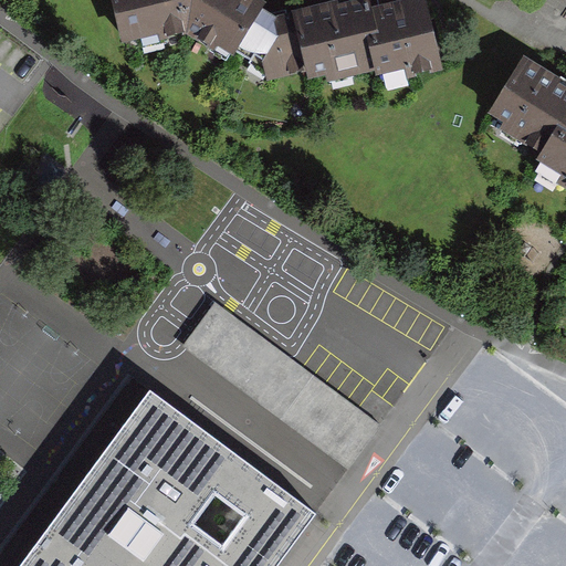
[(271,73),(306,65),(312,81),(378,64),(381,80),(436,66),(419,1),(388,10),(370,16),(365,0),(295,18),(280,22),(273,18),(252,6),(255,0),(117,0),(126,38),(182,24),(213,44),(216,41),(271,73)]
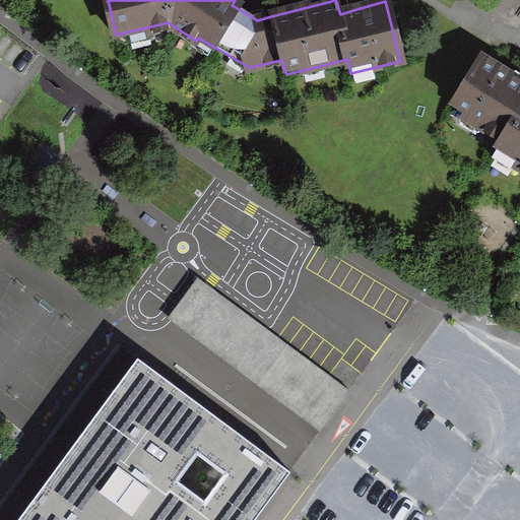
[(519,62),(485,44),(456,99),(514,129),(502,153),(519,163),(519,62)]
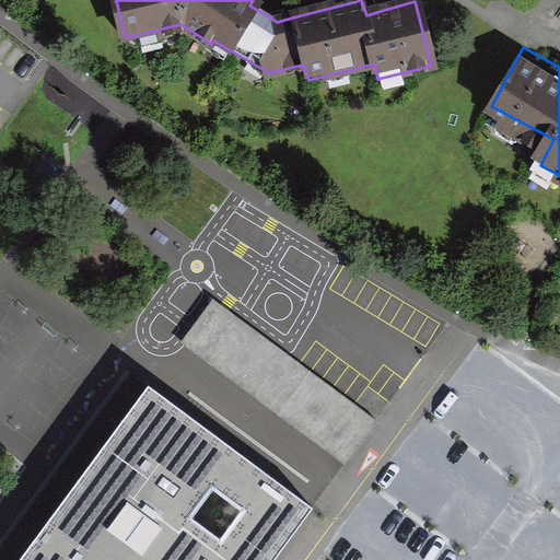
[(376,421),(213,300),(181,343),(343,465),(376,421)]
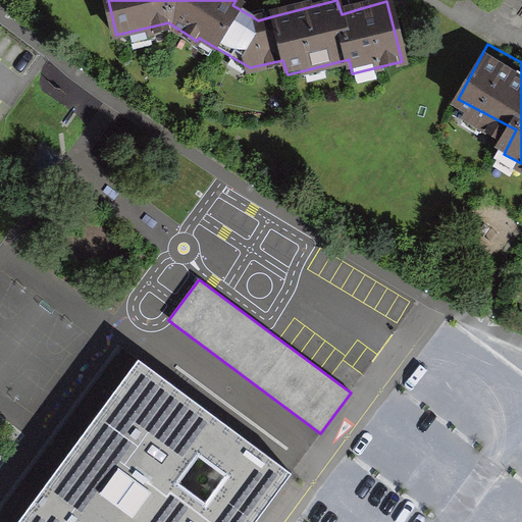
[(250,521),(288,470),(135,358),(15,521),(250,521)]
